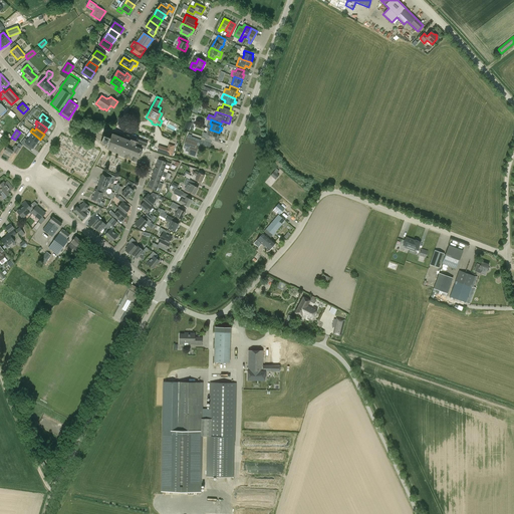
[(219,136),(218,136),(219,133),(210,130),(208,135),(203,133),(202,137),(212,141),(214,141),(215,138),(218,139),(219,136)]
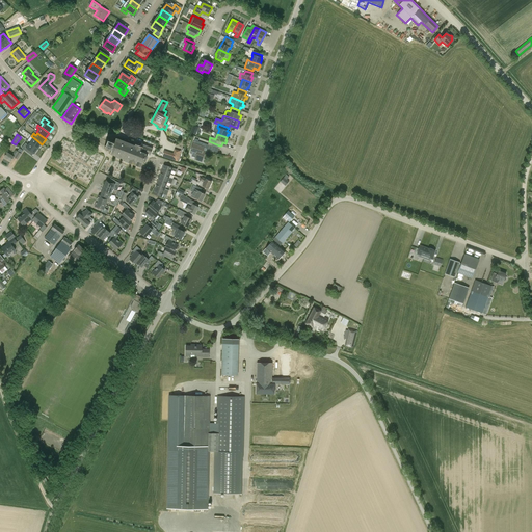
[(125,160),(124,162),(140,168),(142,162),(145,162),(148,157),(145,155),(147,154),(150,155),(153,149),(142,144),(141,147),(131,142),(131,144),(116,139),(116,138),(115,139),(115,138),(113,137),(111,137),(110,139),(111,141),(108,140),(105,148),(107,149),(107,150),(107,151),(108,151),(109,151),(109,150),(109,149),(111,150),(110,151),(111,151),(110,154),(125,160)]
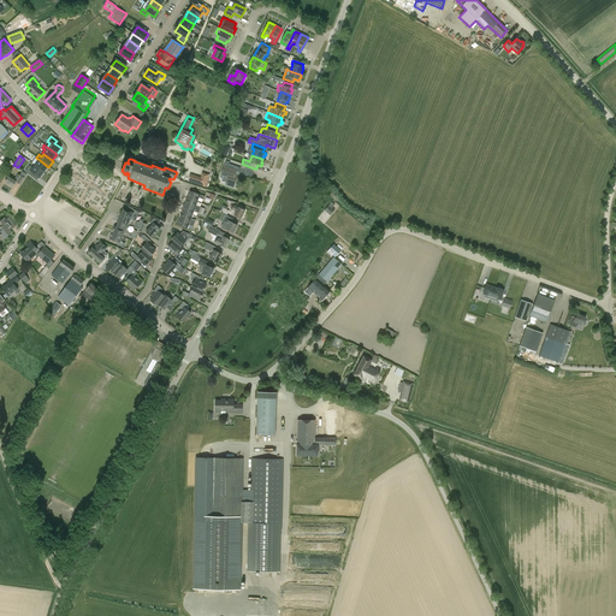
[(45,172),(48,167),(40,160),(35,165),(45,172)]
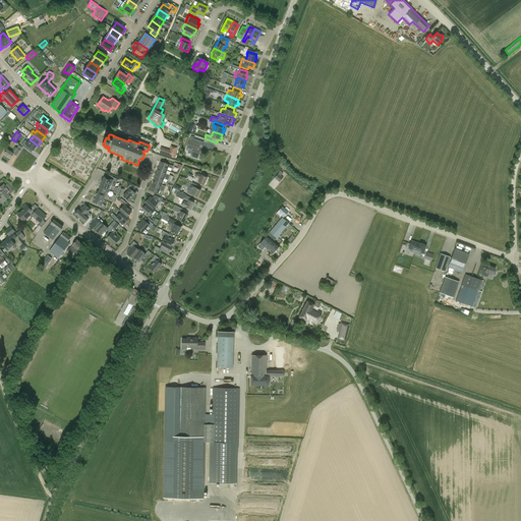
[(186,149),(189,150),(187,154),(191,155),(190,157),(197,159),(201,149),(199,148),(199,146),(213,150),(214,146),(190,137),(189,141),(186,149)]
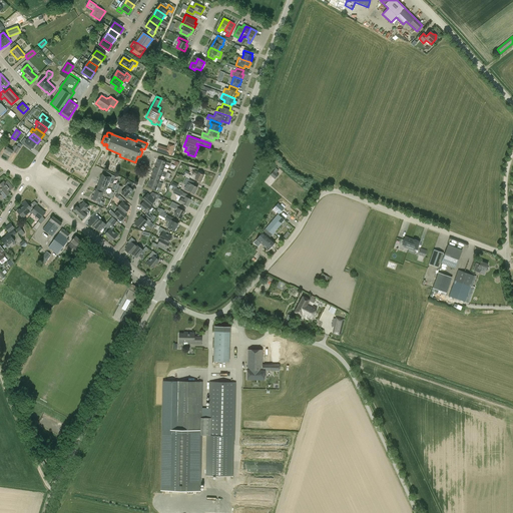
[(33,148),(37,143),(29,137),(27,140),(24,138),(21,143),(27,147),(29,145),(33,148)]
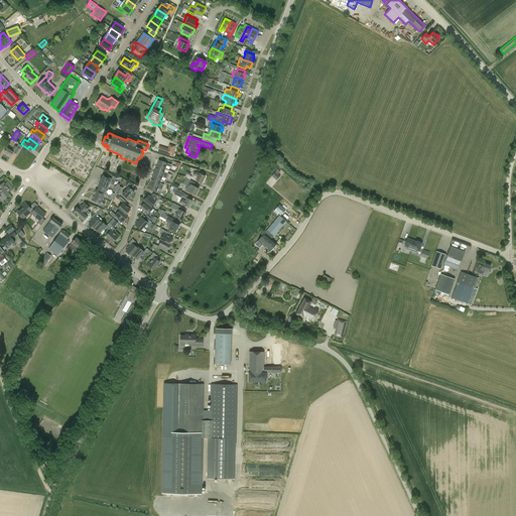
[(171,156),(174,147),(169,145),(168,149),(166,154),(171,156)]
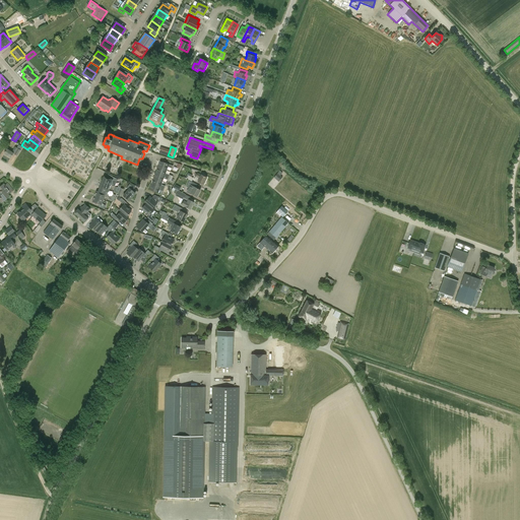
[(15,147),(11,152),(7,149),(4,154),(10,158),(13,154),(17,156),(21,150),(15,147)]
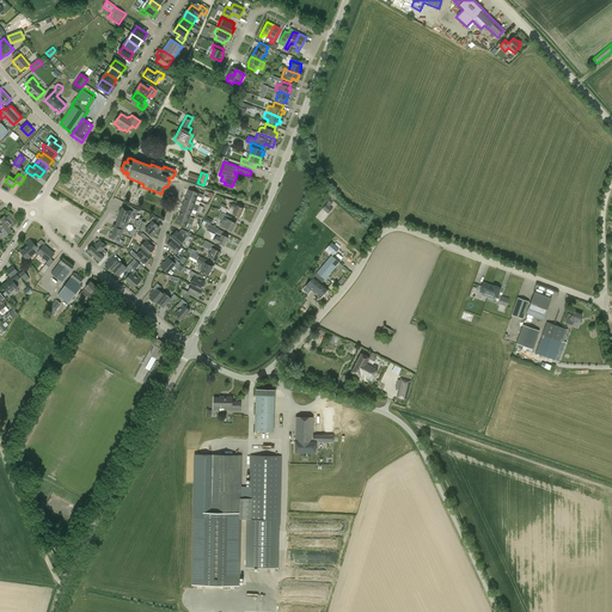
[(196,201),(197,197),(202,199),(203,196),(189,190),(187,197),(196,201)]
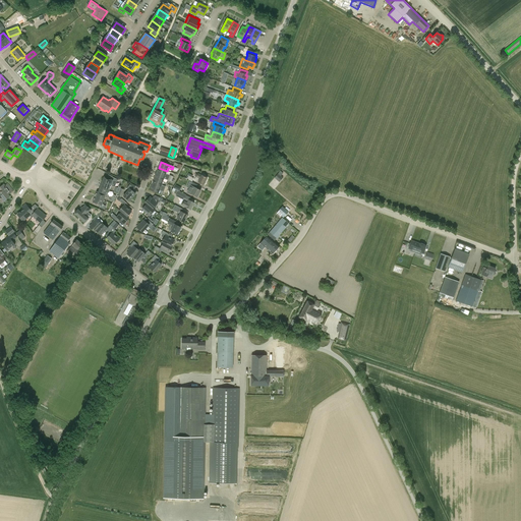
[(166,174),(167,171),(159,168),(156,173),(172,179),(173,176),(166,174)]
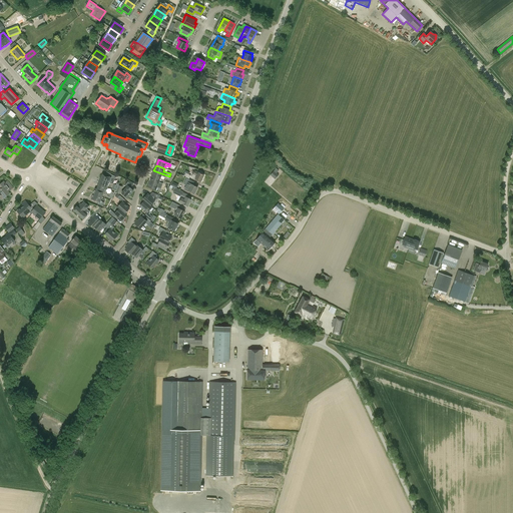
[(160,179),(161,176),(168,178),(169,176),(153,170),(151,176),(160,179)]
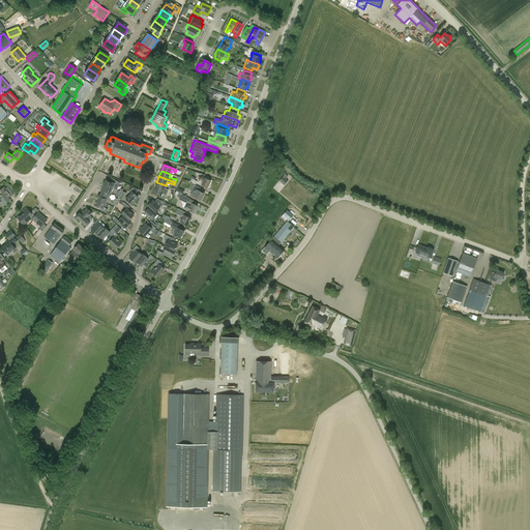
[(201,177),(199,180),(198,183),(207,188),(210,181),(205,178),(205,179),(201,177)]
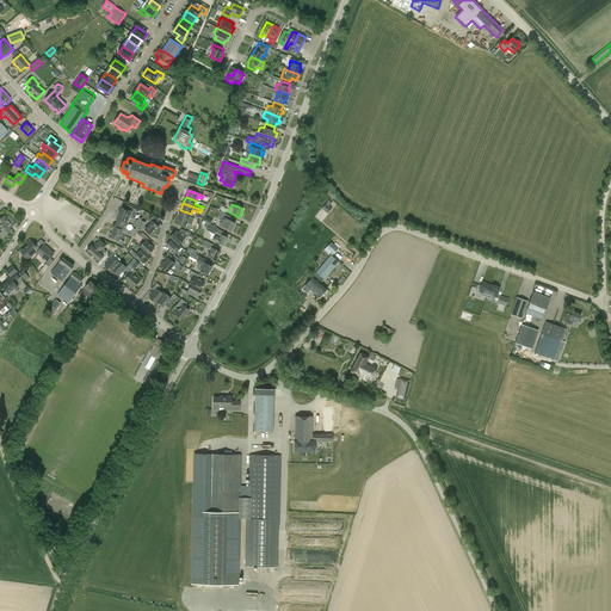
[(322,208),(327,214),(332,209),(327,204),(322,208)]
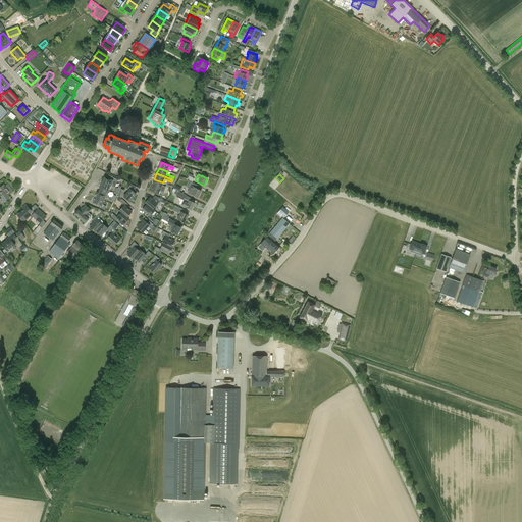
[(112,177),(111,180),(104,177),(102,183),(111,187),(113,181),(116,184),(118,179),(112,177)]
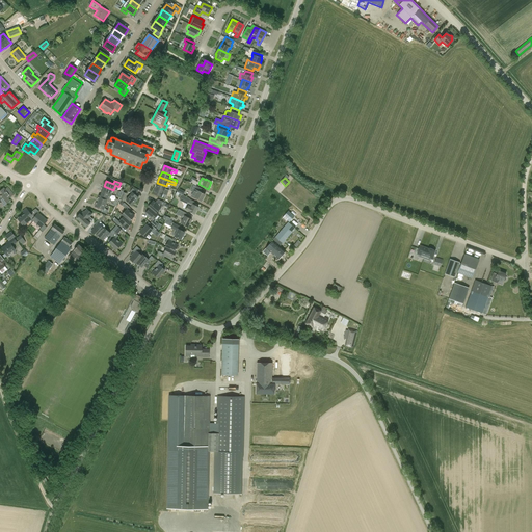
[(165,189),(166,186),(157,183),(155,189),(170,194),(171,194),(173,194),(174,192),(165,189)]
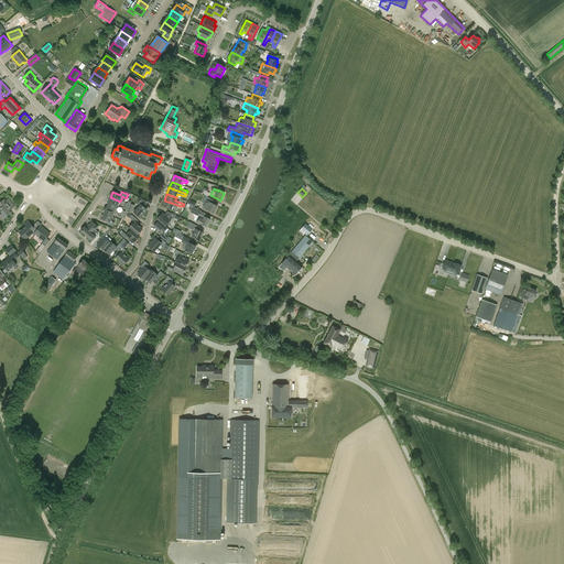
[(203,207),(207,210),(214,214),(217,207),(212,204),(214,201),(208,197),(208,198),(205,196),(202,203),(204,204),(203,207)]
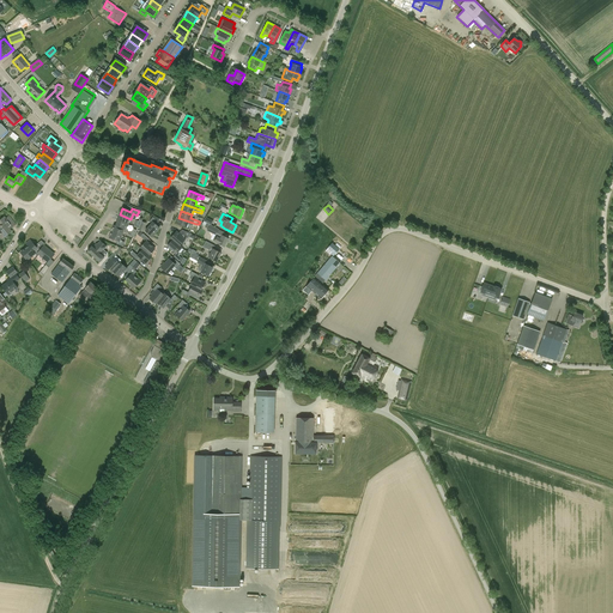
[(128,225),(131,219),(120,214),(117,220),(128,225)]
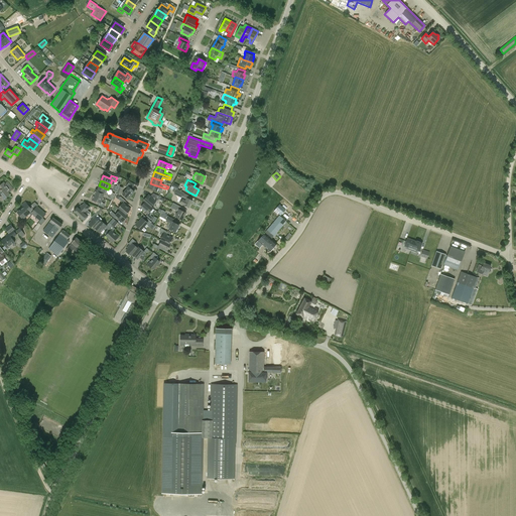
[(0,183),(0,201),(0,203),(9,196),(8,194),(13,189),(7,182),(5,184),(4,182),(1,185),(0,183)]
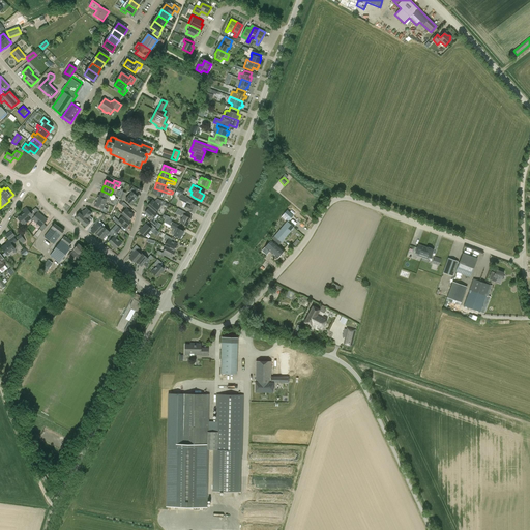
[(138,198),(135,195),(137,193),(131,187),(128,192),(131,194),(125,200),(130,205),(138,198)]
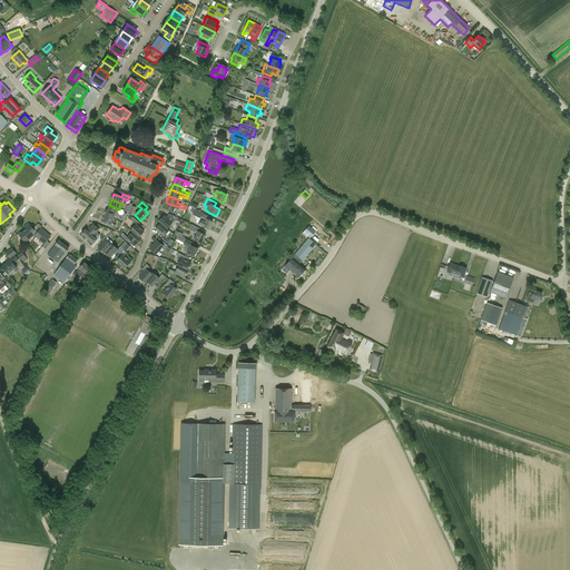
[(173,213),(175,208),(179,209),(178,210),(182,212),(183,208),(166,203),(164,208),(173,213)]
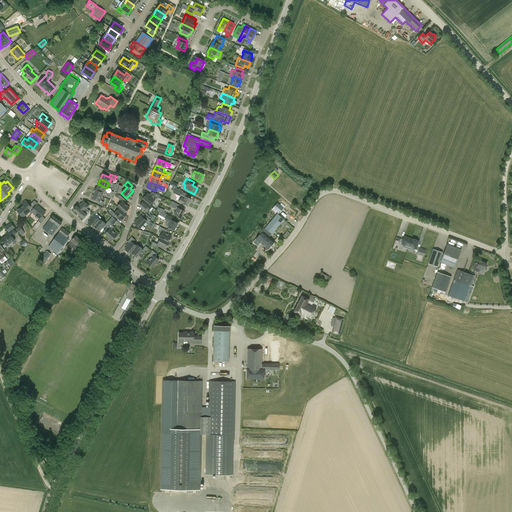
[(105,193),(107,188),(98,184),(96,189),(103,192),(105,193)]
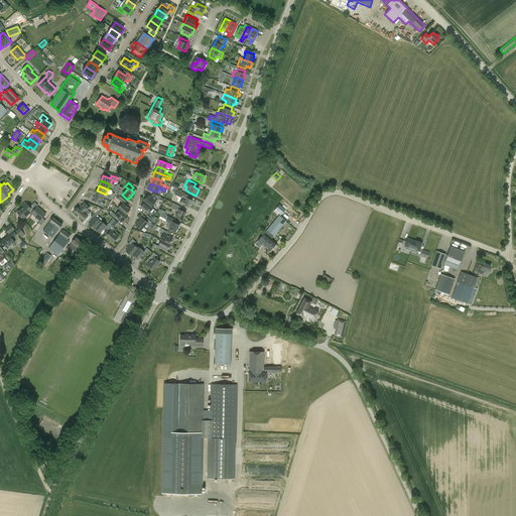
[(192,202),(186,199),(188,196),(183,194),(184,194),(177,189),(171,186),(170,187),(173,188),(172,191),(175,192),(174,195),(179,198),(177,202),(179,203),(179,204),(188,209),(192,202)]
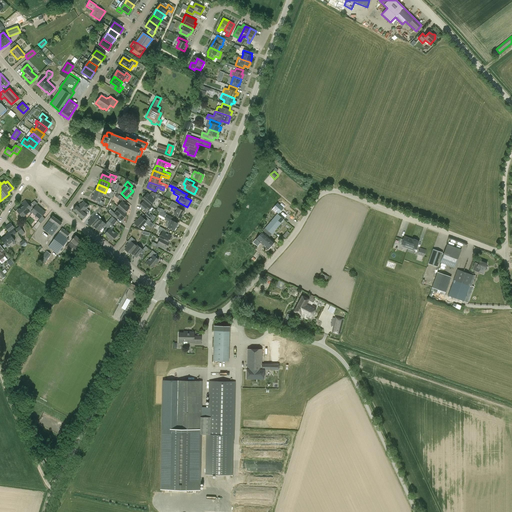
[(101,197),(103,192),(96,189),(95,189),(93,194),(101,197)]
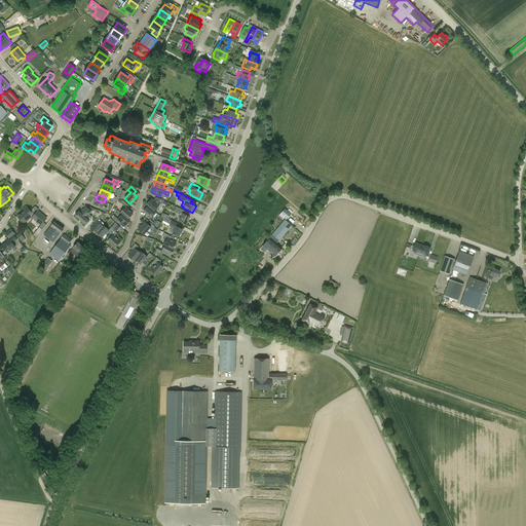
[(156,197),(153,200),(151,199),(146,204),(148,207),(154,212),(159,207),(158,205),(161,203),(166,205),(167,202),(156,197)]
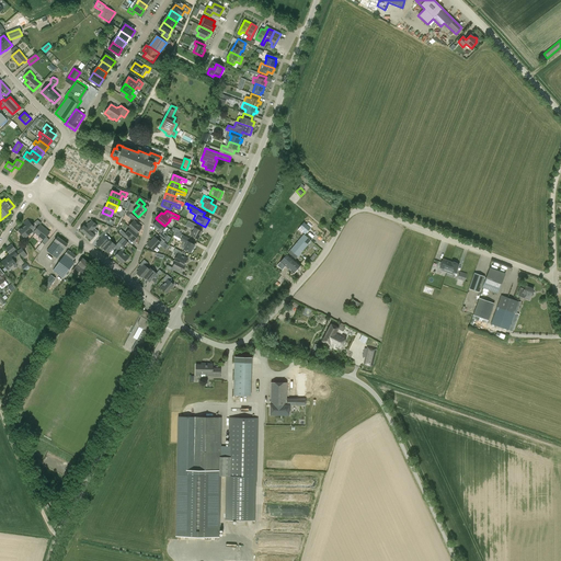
[(114,221),(110,220),(111,216),(102,213),(100,218),(107,221),(106,224),(113,226),(114,221)]
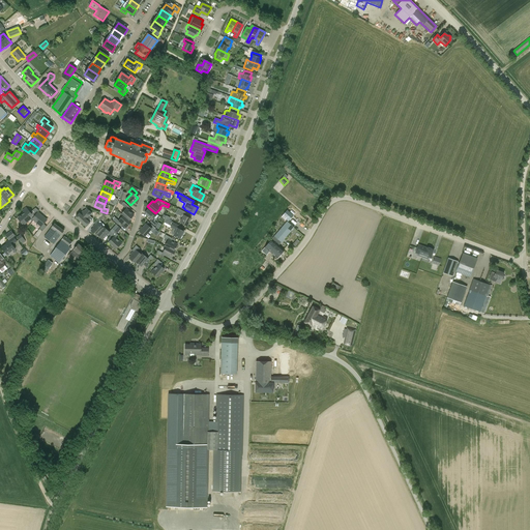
[(118,211),(121,214),(123,216),(129,222),(129,221),(134,215),(126,209),(128,206),(122,201),(120,203),(122,205),(121,205),(123,206),(118,211)]
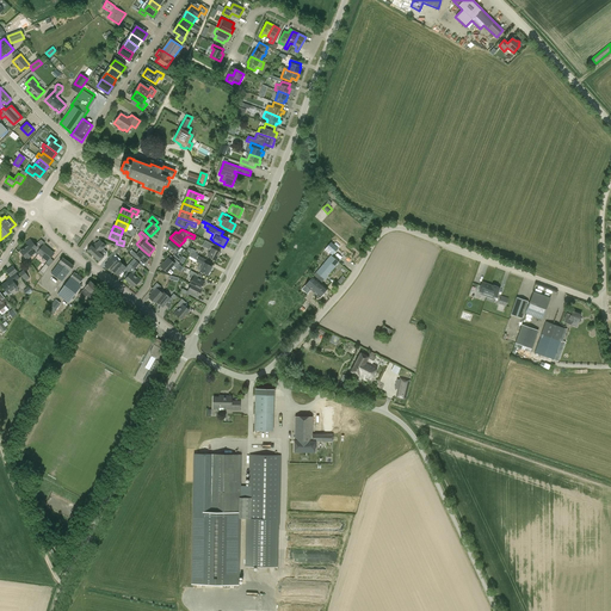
[(41,240),(35,246),(30,240),(25,244),(28,246),(20,252),(26,260),(35,253),(36,254),(37,253),(43,245),(45,244),(41,240)]
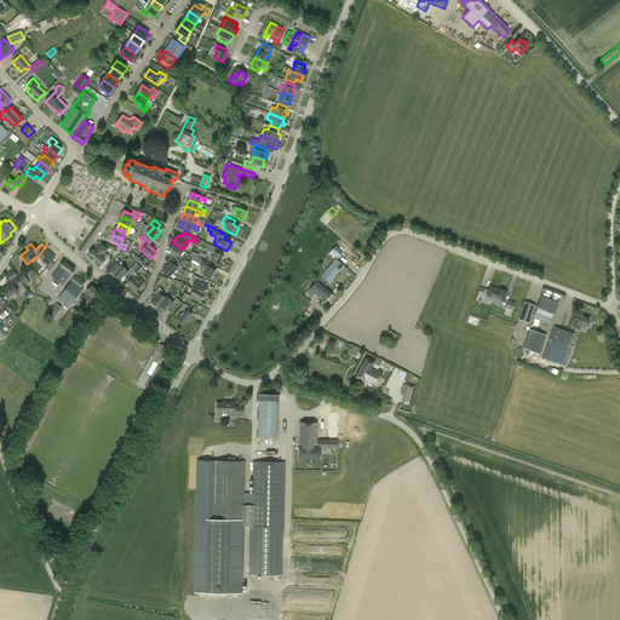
[(97,246),(93,251),(92,250),(89,254),(101,265),(105,260),(109,257),(105,253),(108,250),(102,244),(98,247),(97,246)]
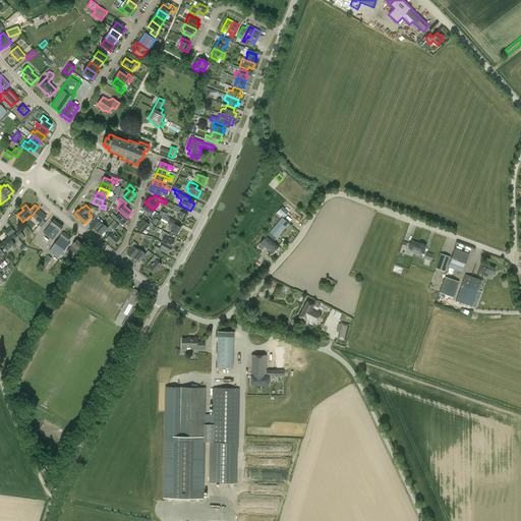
[(154,216),(152,214),(155,211),(153,210),(147,205),(141,210),(150,216),(148,218),(152,222),(155,220),(152,218),(154,216)]
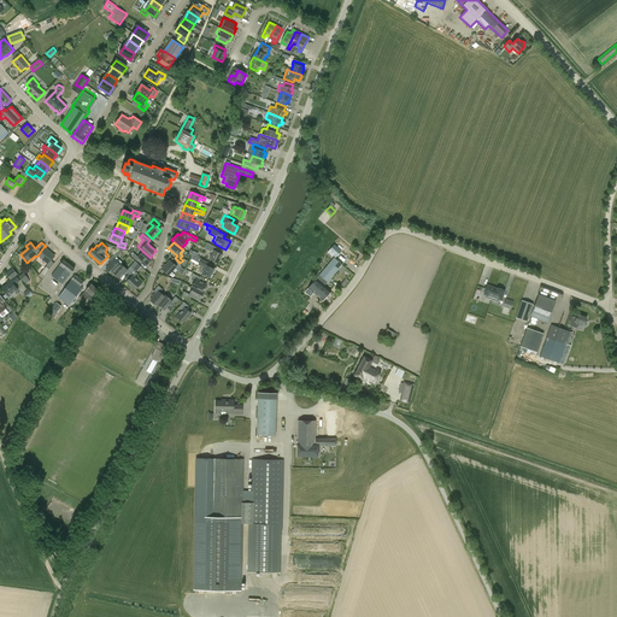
[(222,256),(215,251),(216,247),(207,242),(204,248),(213,253),(210,259),(218,264),(222,256)]
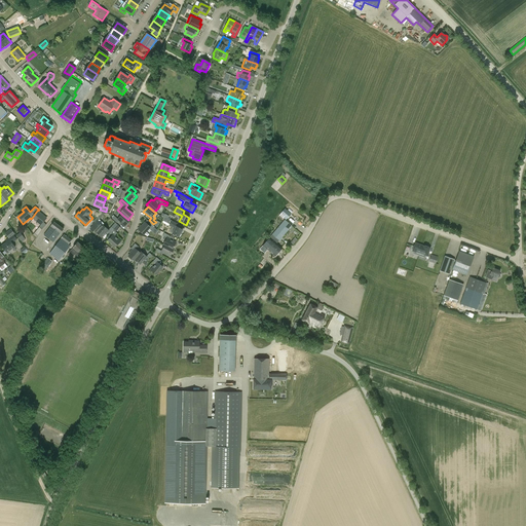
[(279,214),(287,220),(292,215),(285,209),(279,214)]
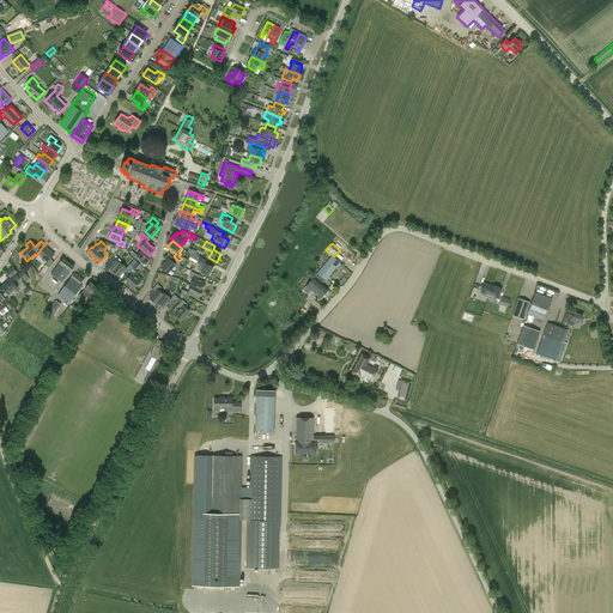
[(54,255),(43,246),(37,254),(48,262),(54,255)]
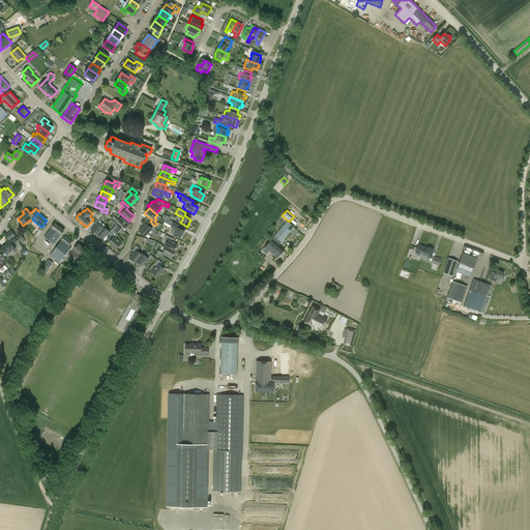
[(94,224),(96,225),(91,231),(96,236),(96,235),(102,229),(102,228),(105,226),(100,222),(104,218),(100,215),(94,224)]
